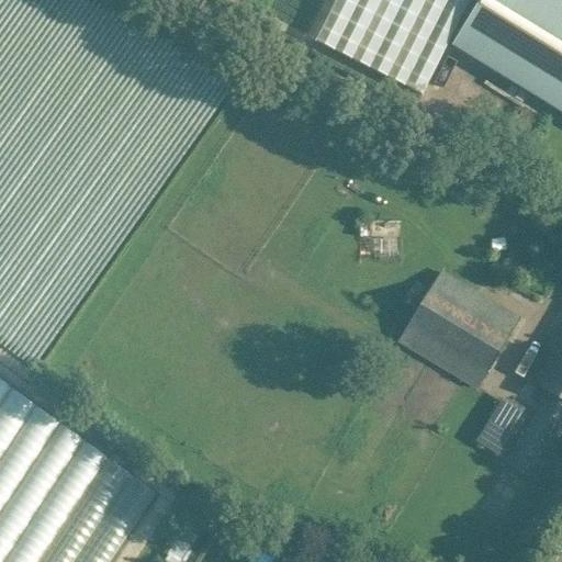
[(335,0),(315,42),(422,94),(469,0),(335,0)]
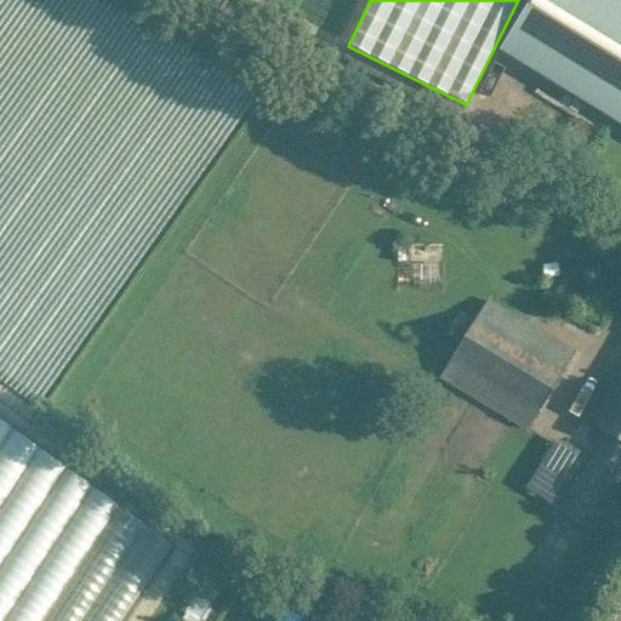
[(620,0),(531,0),(500,52),(620,126),(620,0)]
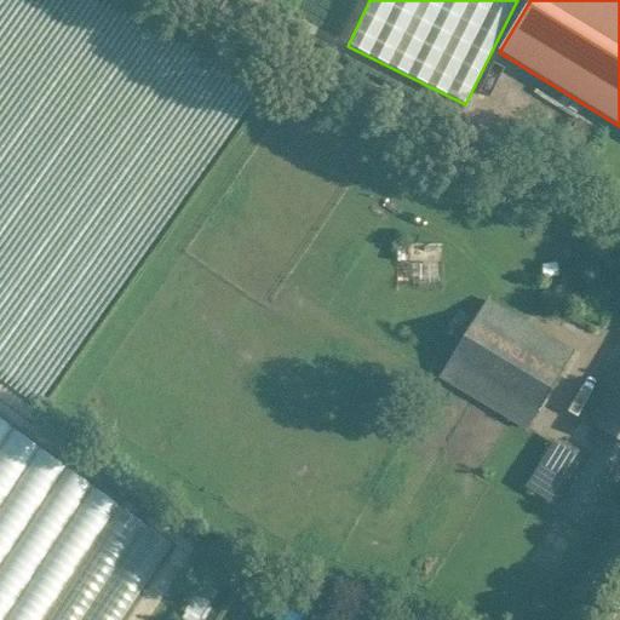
[(409,250),(409,291),(452,291),(452,250),(409,250)]
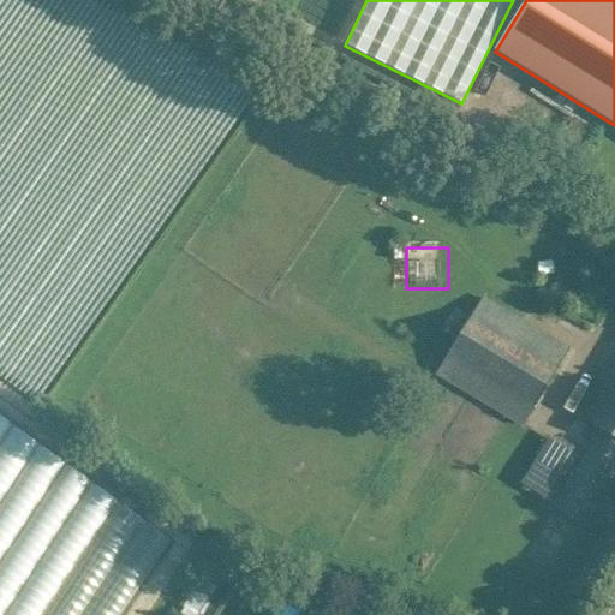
[(436,374),(521,425),(567,351),(483,298),(436,374)]
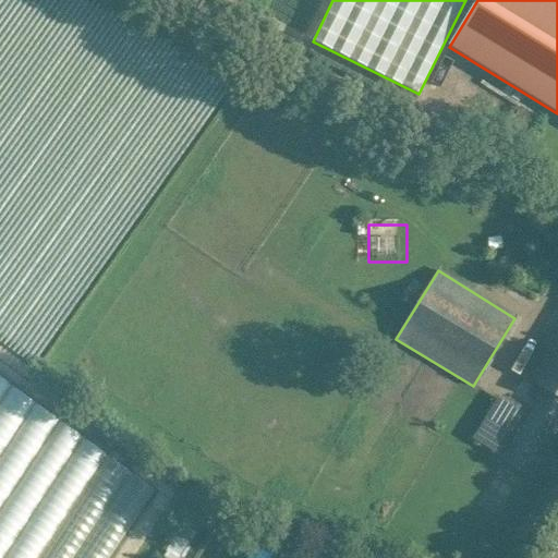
[(557,330),(553,328),(522,378),(536,386),(531,397),(537,401),(557,413),(557,330)]
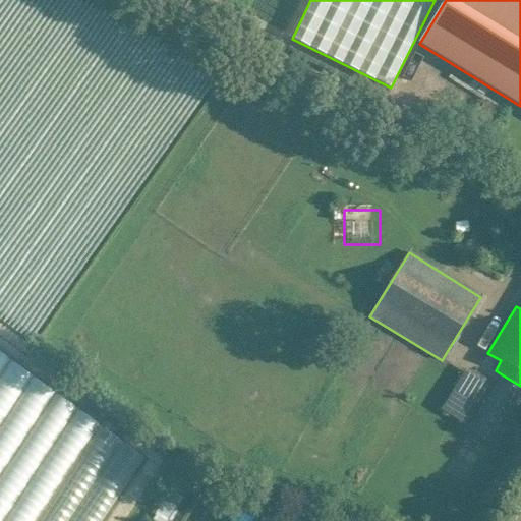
[(453,411),(450,415),(471,427),(491,440),(496,443),(520,402),(495,386),(475,373),(472,380),(453,411)]
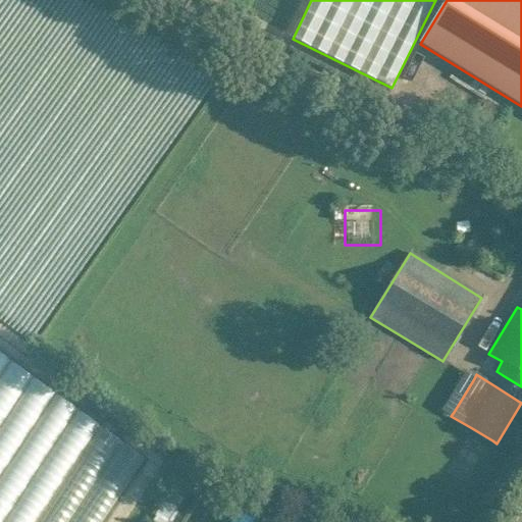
[(178,505),(166,498),(155,518),(153,521),(179,521),(184,516),(174,511),(178,505)]
